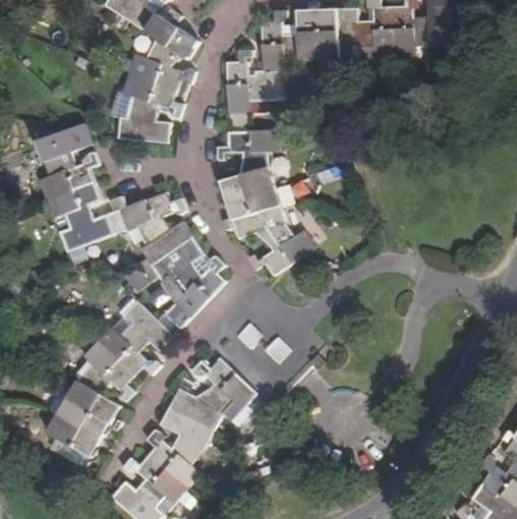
[(161,0),(106,0),(104,3),(144,31),(155,13),(145,4),(148,0),(161,0)]
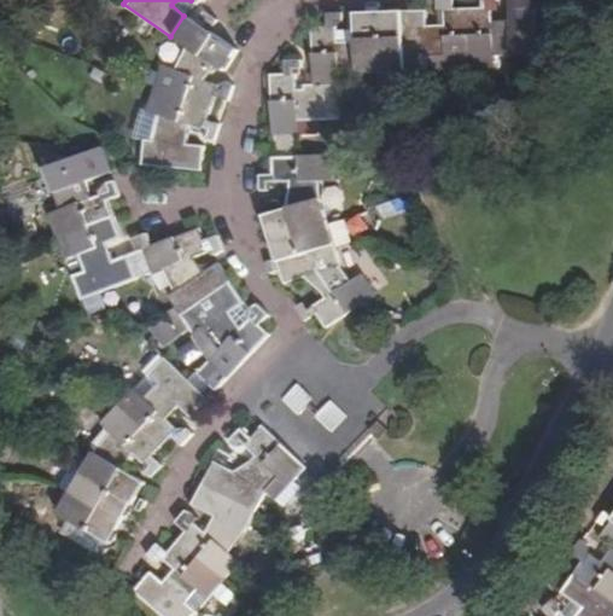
[(468,68),(466,7),(451,7),(450,0),(432,0),(433,10),(441,9),(441,23),(424,23),(424,10),(403,10),(401,10),(403,70),(426,70),(425,56),(443,56),(444,69),(468,68)]
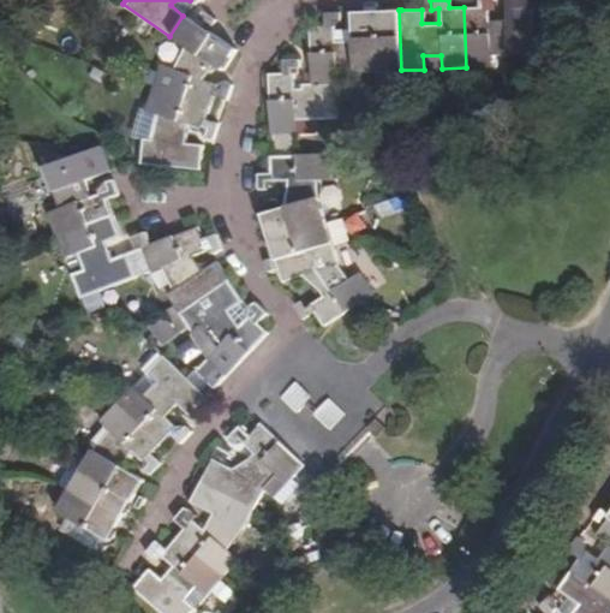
[(532,53),(530,0),(503,0),(504,19),(489,19),(488,7),(494,7),(492,0),(477,0),(478,7),(464,7),(466,67),(490,66),(490,53),(532,53)]
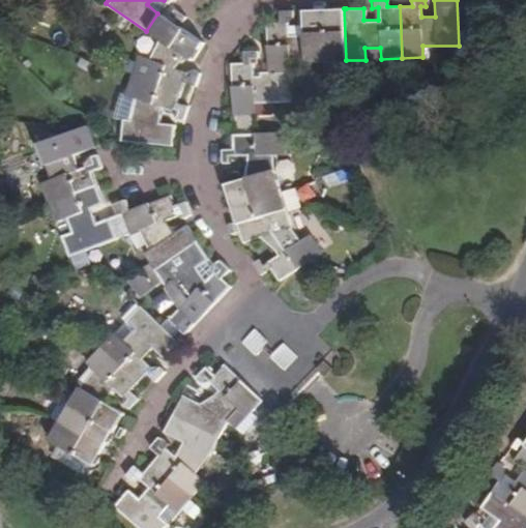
[(172,67),(182,56),(190,60),(201,40),(177,25),(183,16),(172,8),(166,18),(158,12),(157,13),(146,31),(156,38),(149,58),(139,55),(130,75),(177,94),(182,82),(192,86),(198,72),(192,68),(188,74),(172,67)]
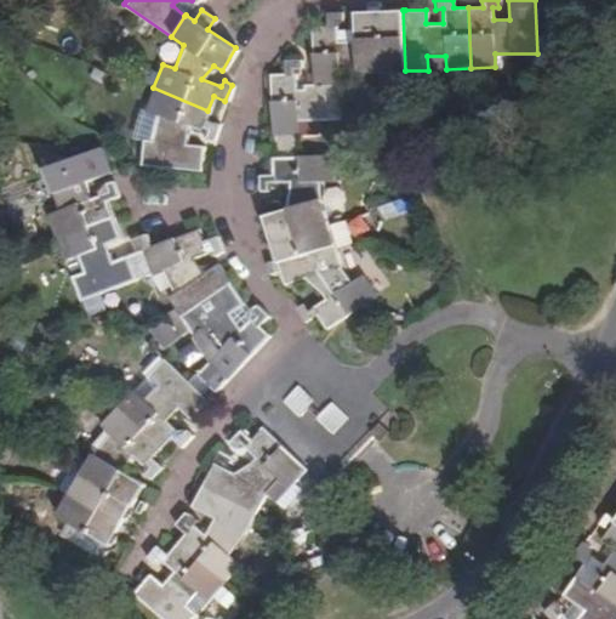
[(405,71),(403,10),(377,11),(380,73),(405,71)]
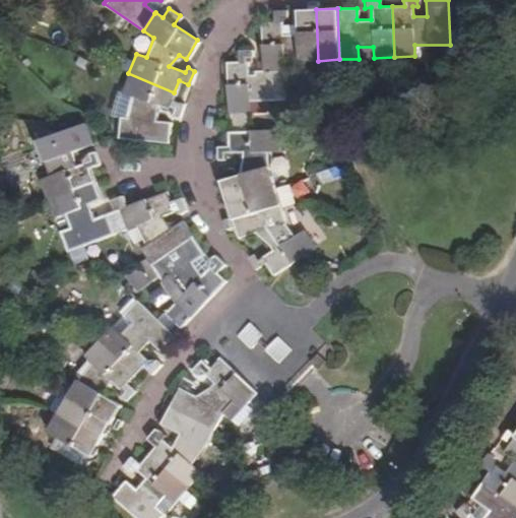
[(318,61),(316,9),(295,9),(296,34),(282,34),(282,22),(287,17),(286,9),(272,10),(272,22),(260,22),(262,70),(284,70),(283,62),(318,61)]
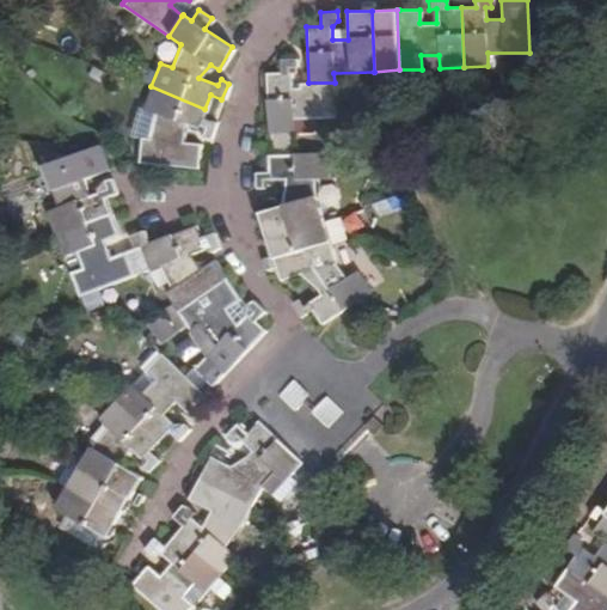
[(336,117),(335,83),(308,83),(299,84),(292,87),(292,73),(296,73),(295,59),(280,59),(280,73),(264,73),(265,133),(292,132),(292,119),(311,119),(336,117)]
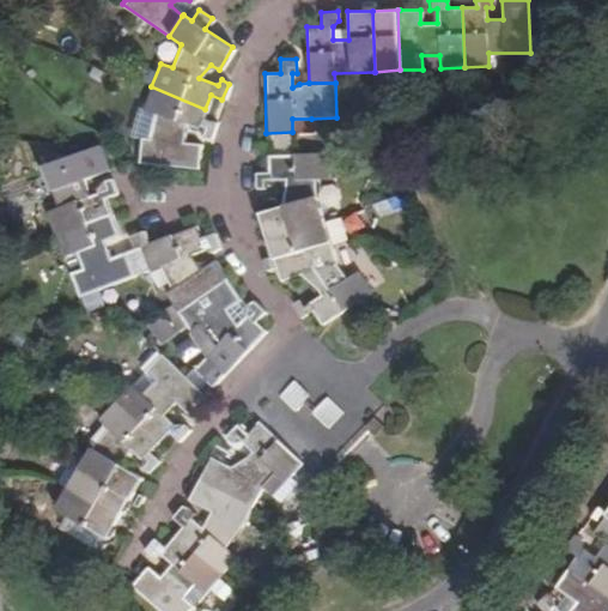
[(181,143),(183,125),(201,132),(201,137),(210,137),(217,122),(201,115),(205,109),(151,86),(141,108),(154,114),(149,138),(140,137),(137,161),(195,169),(198,144),(181,143)]
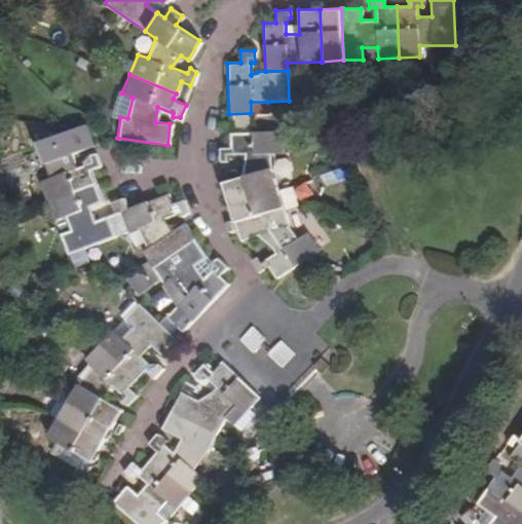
[(268,113),(267,102),(251,102),(251,113),(268,113)]
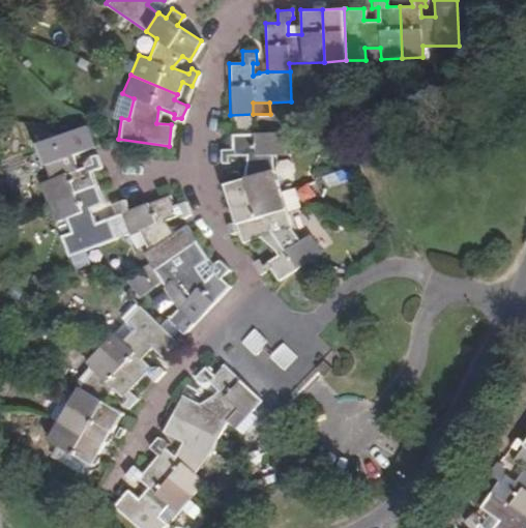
[(254,130),(253,114),(230,115),(231,132),(254,130)]
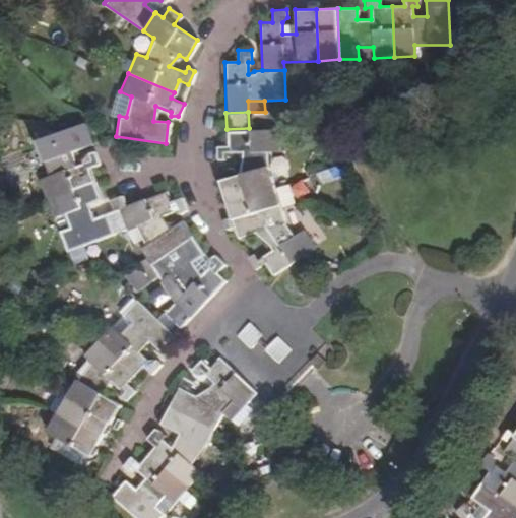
[(91,181),(87,170),(99,165),(94,152),(87,154),(84,163),(74,166),(69,151),(90,143),(82,124),(36,141),(48,175),(38,179),(46,198),(91,181)]
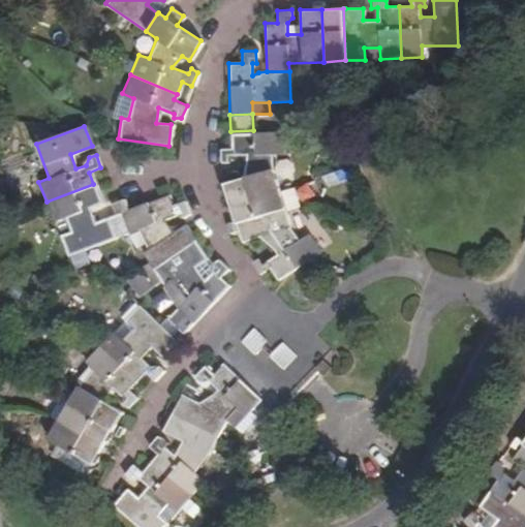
[(282,154),(282,131),(229,133),(229,149),(219,149),(220,162),(227,162),(232,155),(245,155),(245,162),(239,179),(223,184),(228,202),(229,203),(278,188),(272,166),(272,154),(282,154)]
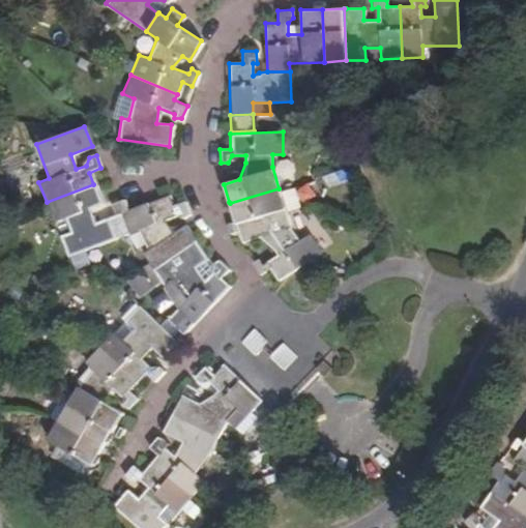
[(95,222),(90,208),(101,203),(93,184),(47,202),(54,222),(64,217),(69,232),(59,236),(67,257),(115,239),(107,217),(95,222)]
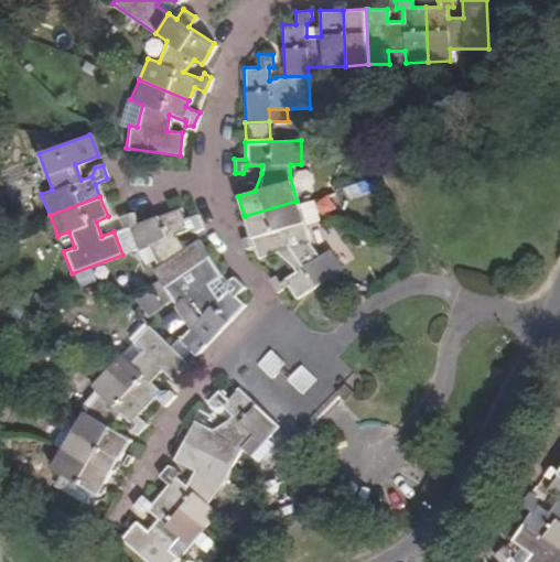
[(303,223),(297,201),(245,216),(250,237),(303,223)]
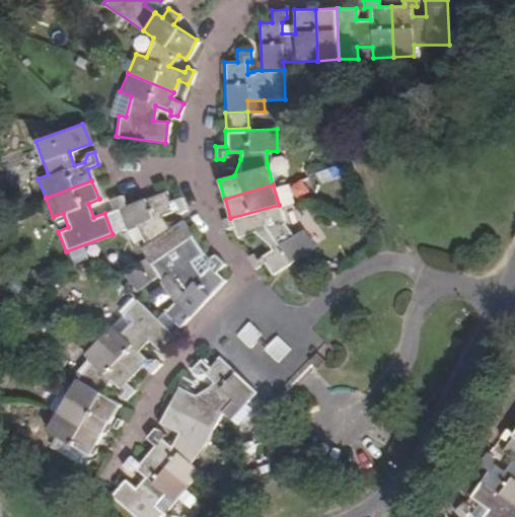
[(169,228),(161,216),(167,213),(173,211),(176,214),(184,210),(179,198),(167,201),(163,191),(126,206),(121,196),(108,201),(113,210),(104,213),(113,234),(135,225),(146,243),(140,248),(151,266),(192,238),(179,221),(169,228)]
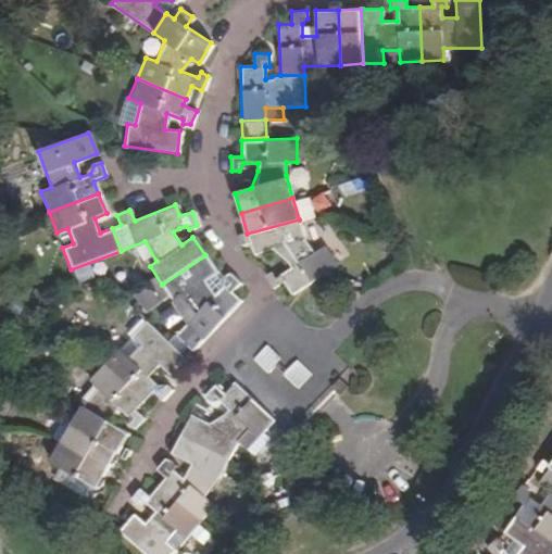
[(336,265),(324,246),(315,251),(306,241),(304,239),(299,219),(247,235),(253,255),(273,249),(289,266),(278,275),(270,271),(264,275),(273,287),(283,280),(291,293),(336,265)]
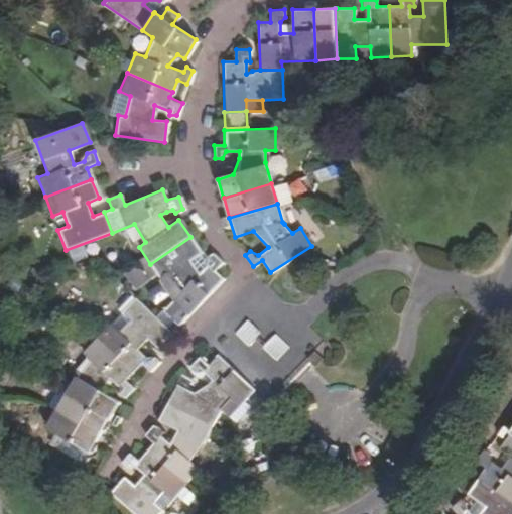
[(226,216),(220,218),(223,229),(229,227),(226,216)]
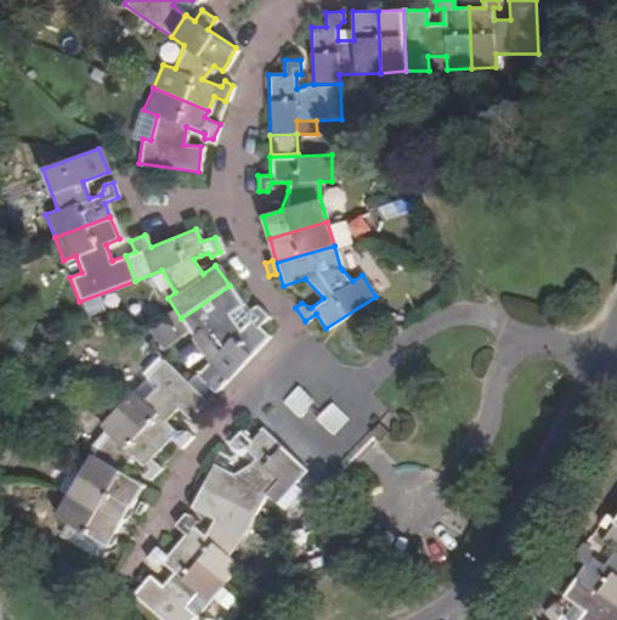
[(269,337),(258,326),(267,316),(256,305),(247,314),(250,319),(241,328),(228,314),(242,304),(230,286),(181,319),(194,338),(201,334),(218,351),(197,373),(215,392),(269,337)]
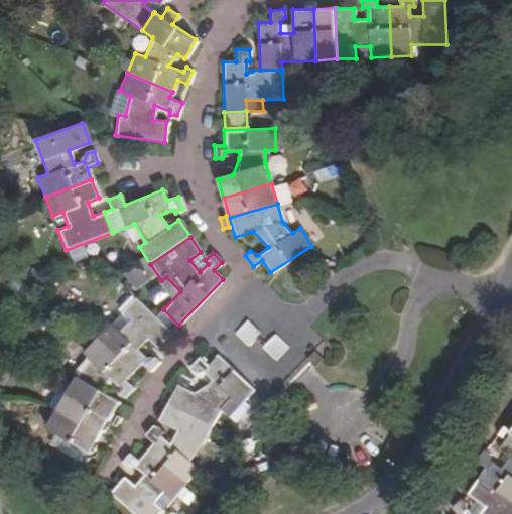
[(136,348),(147,338),(156,347),(170,333),(136,297),(121,311),(128,319),(118,330),(111,323),(98,337),(132,372),(141,364),(149,371),(159,362),(154,357),(150,361),(136,348)]
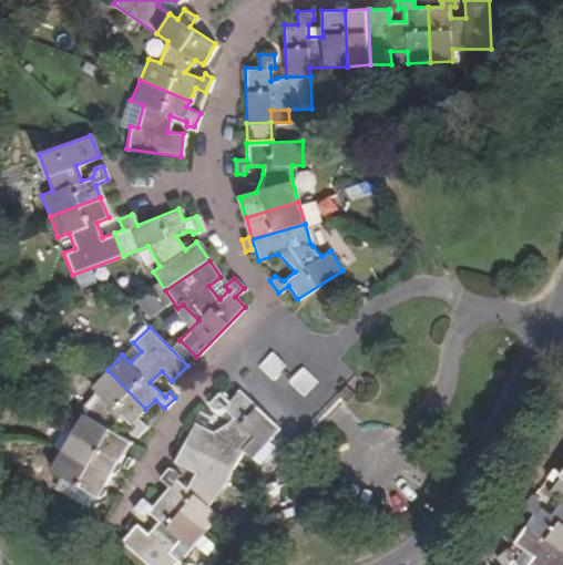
[(269,378),(285,365),(270,349),(255,363),(269,378)]
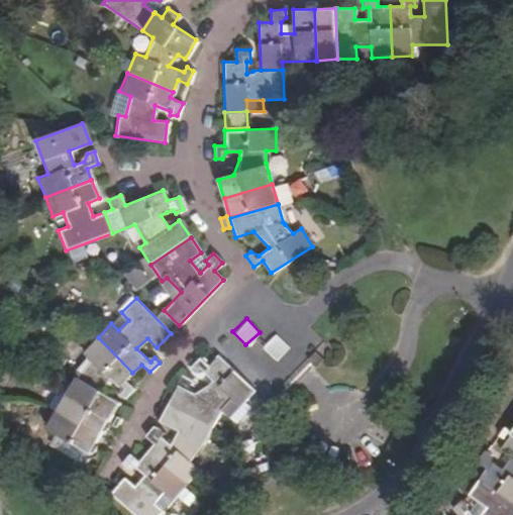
[(273,358),(286,346),(275,333),(261,345),(273,358)]
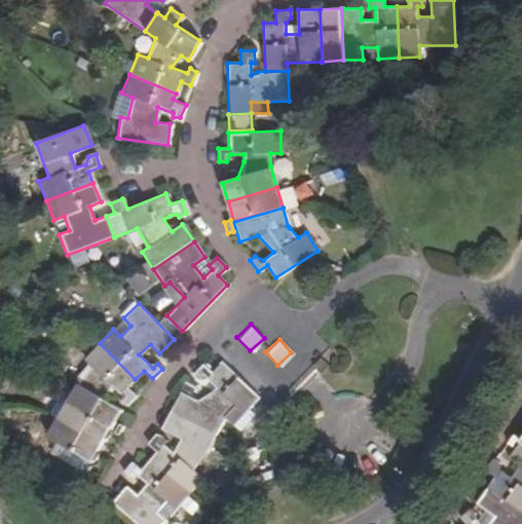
[(122,409),(104,398),(112,385),(121,395),(122,402),(126,405),(137,396),(127,385),(135,379),(100,343),(84,359),(92,367),(79,382),(69,401),(111,426),(122,409)]
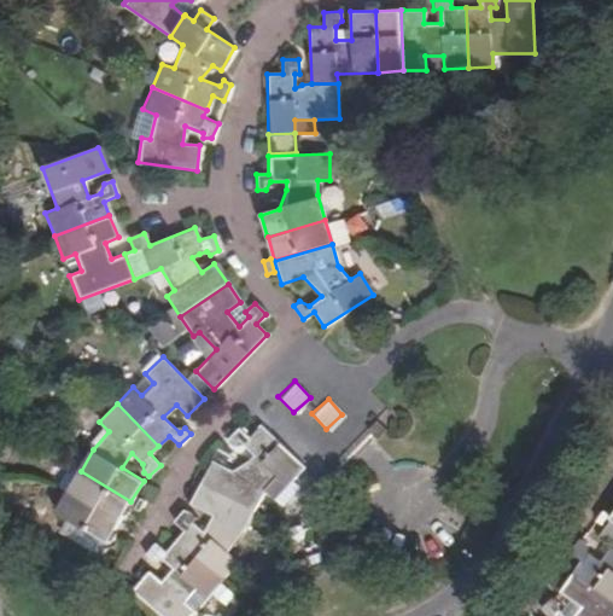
[(262,492),(275,476),(286,486),(304,468),(262,426),(250,439),(239,429),(227,441),(233,446),(237,446),(243,445),(255,455),(249,462),(233,471),(212,462),(202,482),(254,510),(257,503),(262,492)]
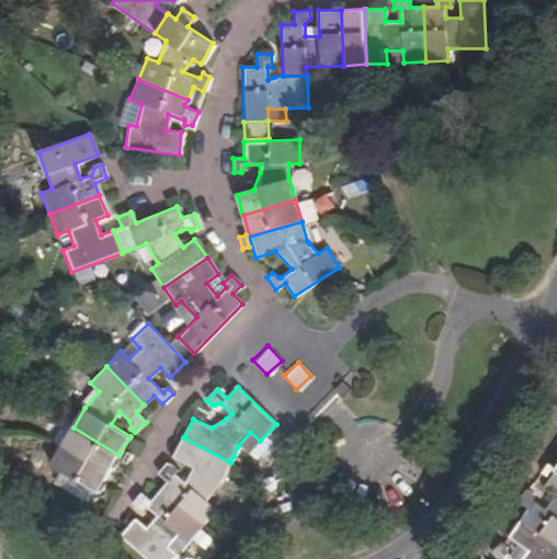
[(61,446),(74,428),(64,422),(52,440),(61,446)]
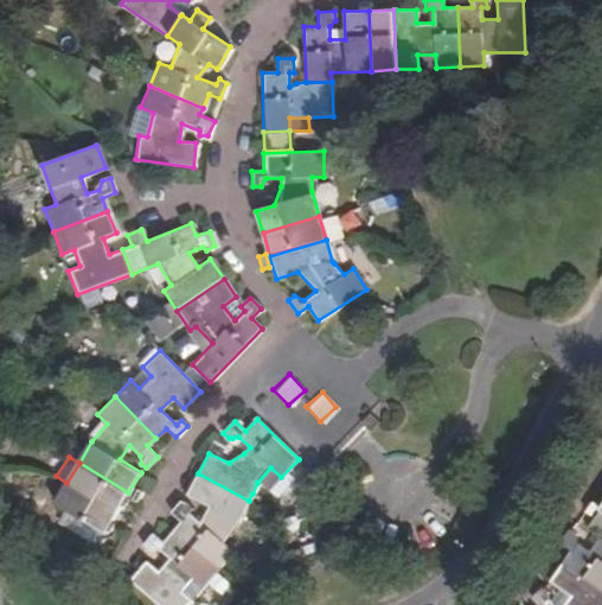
[(128,492),(79,463),(66,483),(116,513),(128,492)]
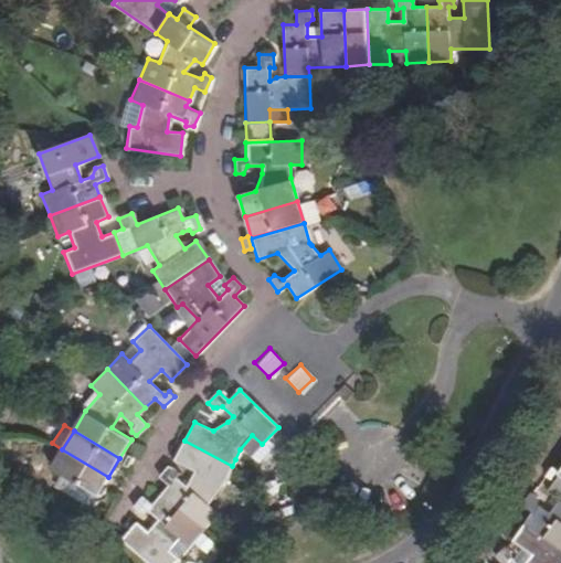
[(209,503),(217,492),(225,478),(232,466),(184,441),(173,460),(193,473),(186,485),(176,476),(179,473),(169,465),(158,477),(168,485),(161,494),(202,529),(217,511),(209,503)]
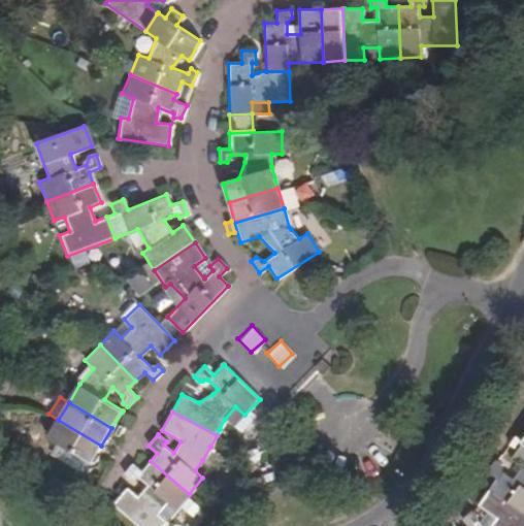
[(101,446),(58,420),(47,436),(85,459),(79,468),(86,471),(101,446)]
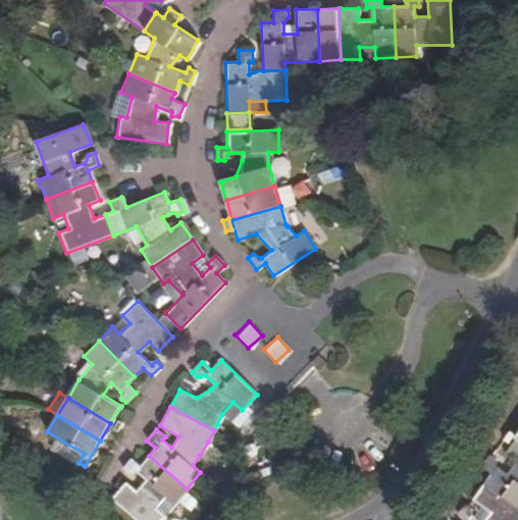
[(517,507),(517,439),(516,438),(504,454),(515,463),(505,474),(495,465),(494,460),(489,455),(481,465),(491,473),(483,482),(485,484),(517,507)]
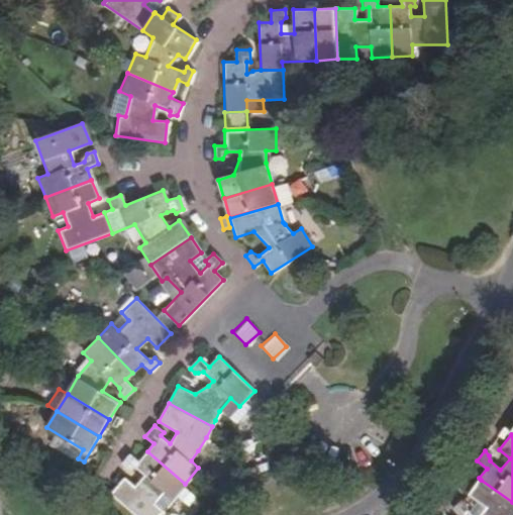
[(134,514),(157,514),(185,484),(147,451),(138,461),(129,453),(120,465),(125,469),(134,468),(142,475),(133,486),(123,477),(110,494),(134,514)]
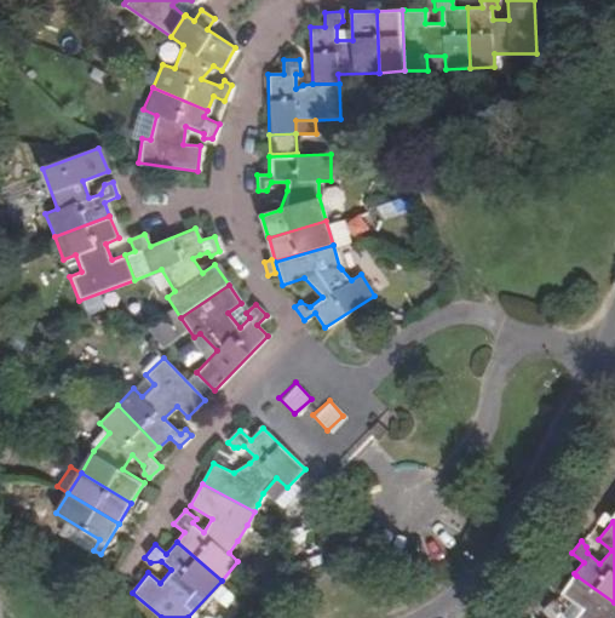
[(614,617),(614,602),(576,576),(562,595),(581,608),(573,617),(565,617),(561,613),(561,606),(553,599),(541,610),(547,617),(614,617)]
